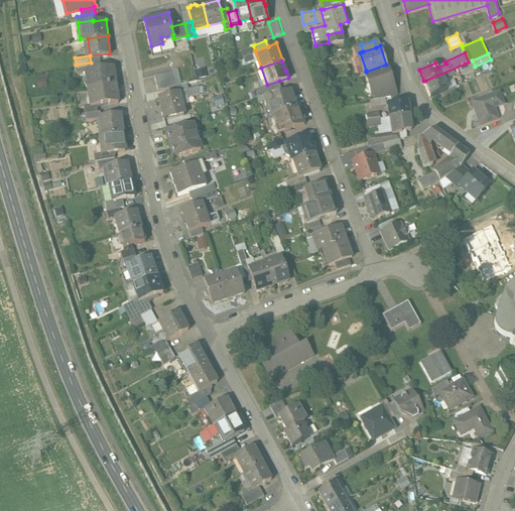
[(465,64),(468,70),(475,67),(472,60),(469,61),(465,64)]
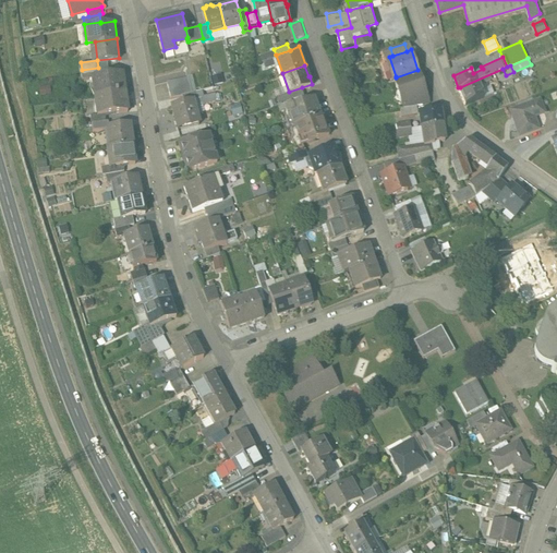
[(99,73),(98,68),(82,70),(83,77),(93,76),(93,74),(99,73)]
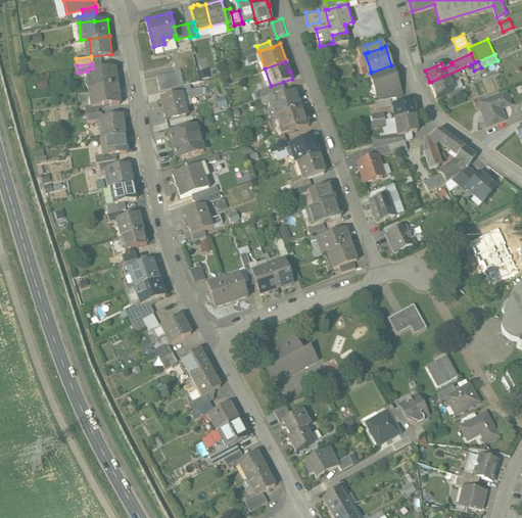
[(471,64),(431,82),(436,95),(454,88),(449,79),(458,75),(460,77),(474,71),(471,64)]
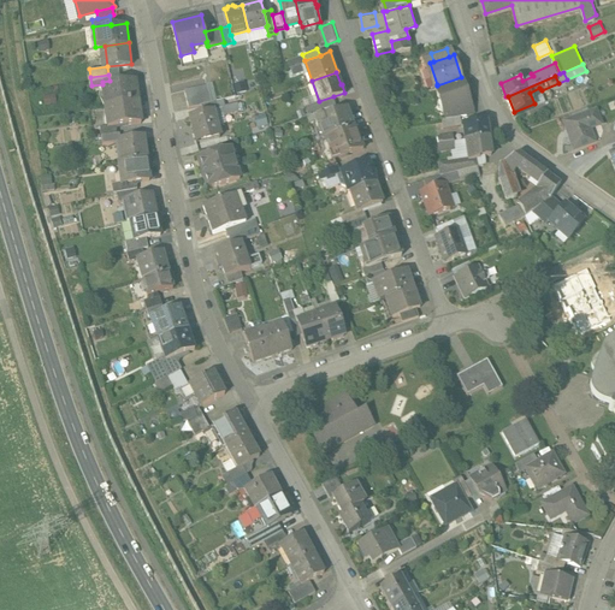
[(110,81),(102,82),(102,84),(106,104),(139,99),(140,99),(136,77),(110,81)]
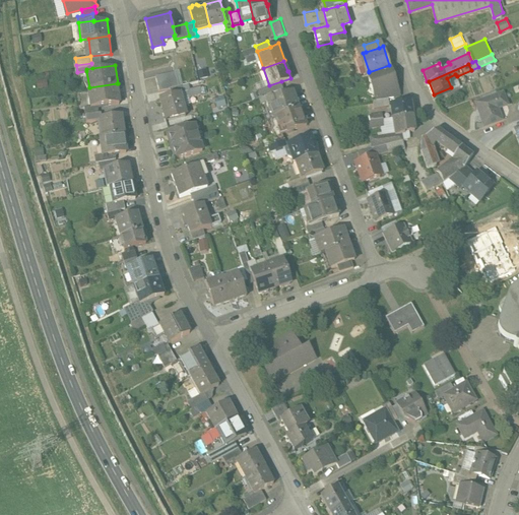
[(389,65),(369,72),(372,82),(375,81),(378,90),(392,86),(397,84),(391,65),(389,65)]
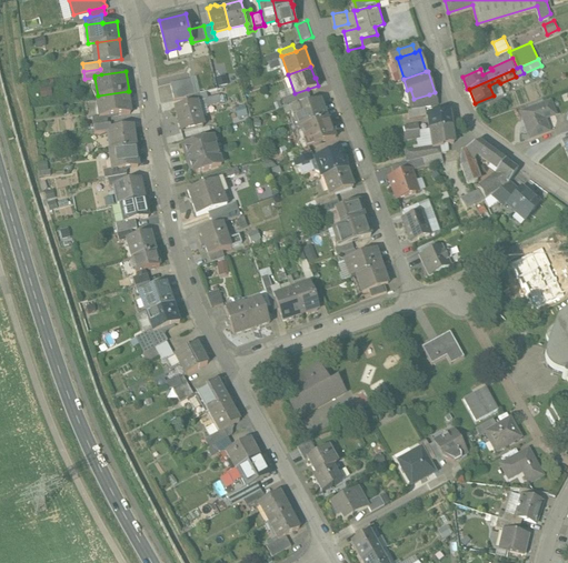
[(175,97),(187,93),(200,90),(196,76),(170,82),(175,97)]
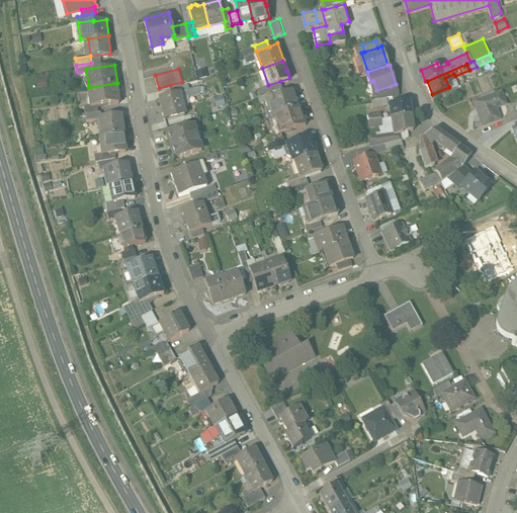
[(204,77),(182,82),(184,89),(186,95),(207,90),(204,77)]
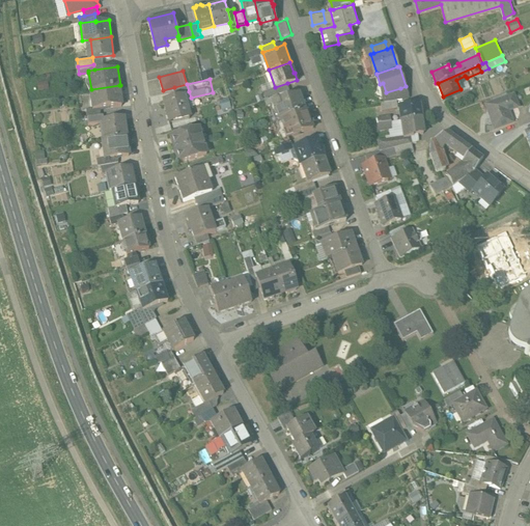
[(287,83),(275,87),(277,93),(289,88),(287,83)]
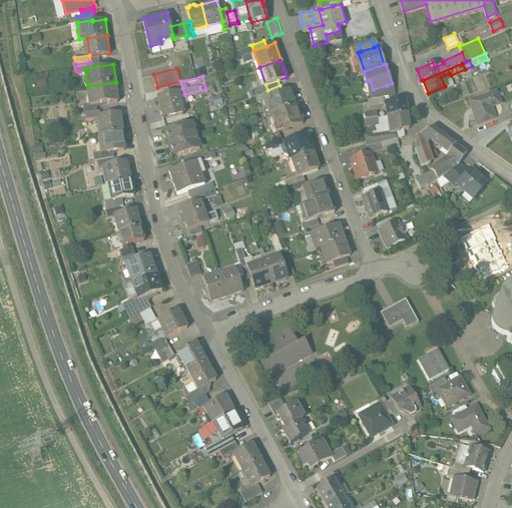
[(168,84),(170,91),(178,89),(182,88),(180,81),(168,84)]
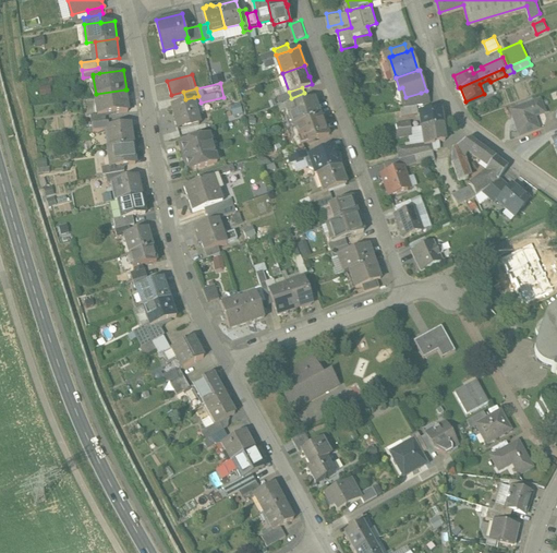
[(125,89),(96,94),(98,112),(98,113),(105,112),(129,109),(125,89)]
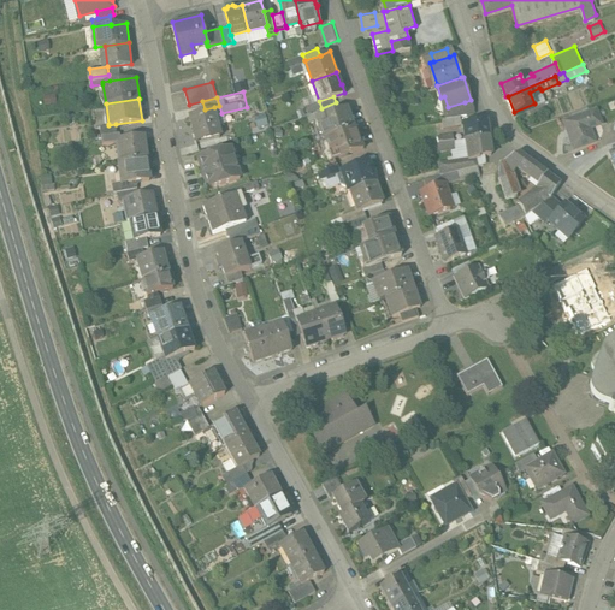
[(465,102),(448,107),(444,107),(447,116),(468,112),(465,102)]
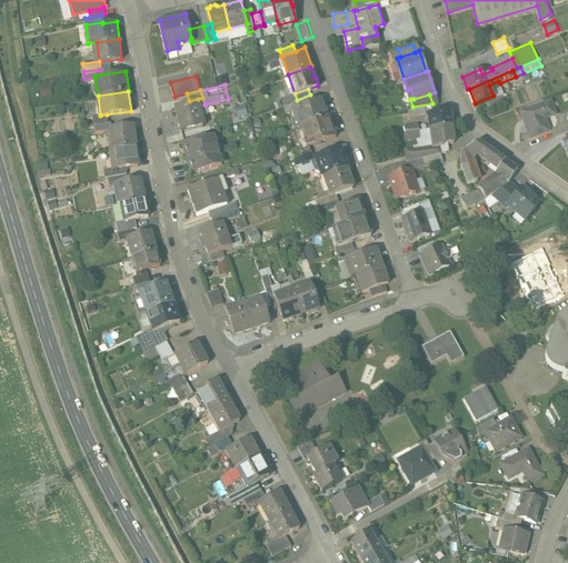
[(189,101),(176,104),(181,127),(203,121),(198,99),(189,101)]
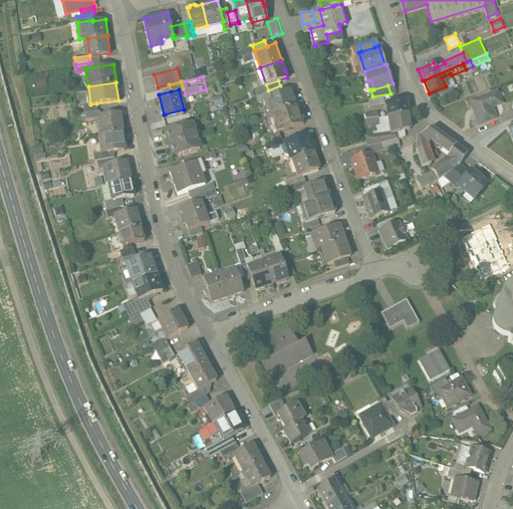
[(270,114),(295,105),(289,89),(270,95),(263,98),(263,99),(265,105),(266,105),(270,114)]
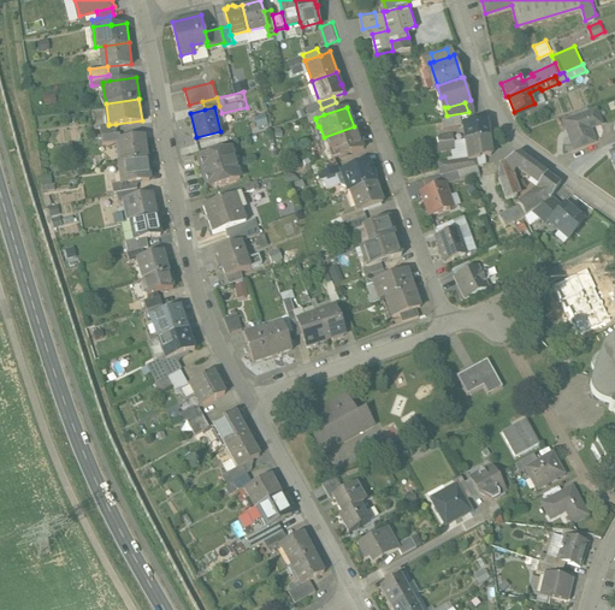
[(569,130),(568,131),(574,146),(595,138),(590,125),(602,122),(597,107),(566,118),(569,130)]
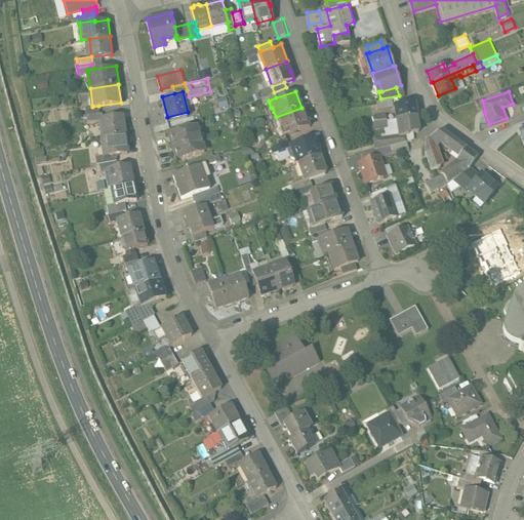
[(269,101),(276,97),(274,92),(260,96),(264,104),(269,102),(269,101)]
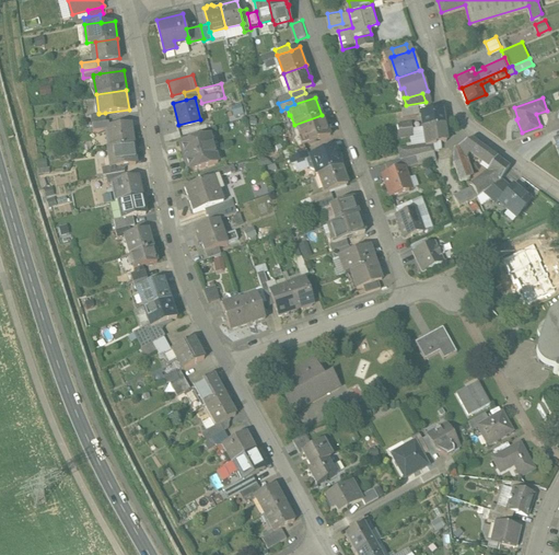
[(423,125),(445,122),(442,107),(422,111),(423,125)]
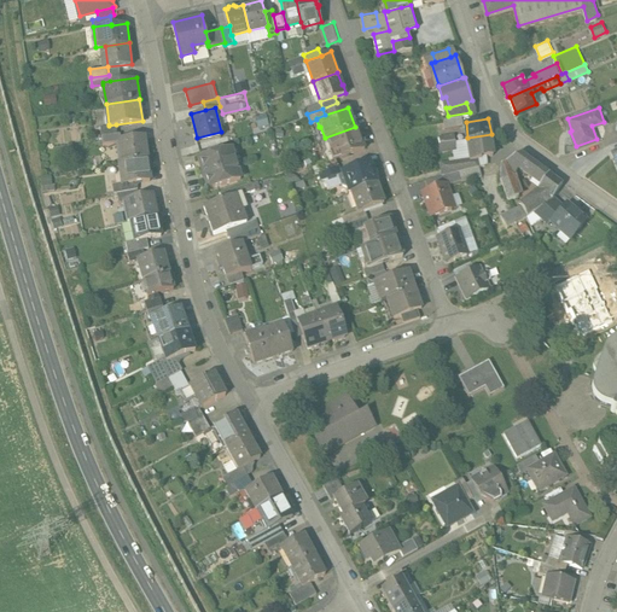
[(325,138),(322,139),(326,150),(324,152),(326,159),(327,161),(336,157),(365,146),(358,127),(355,127),(325,138)]
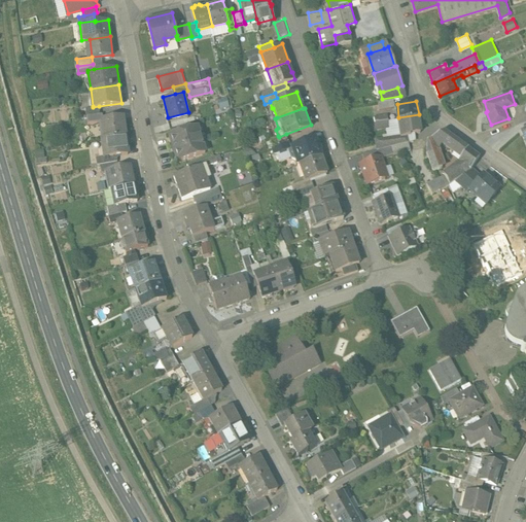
[(103,111),(99,112),(88,114),(89,122),(102,119),(102,118),(104,117),(103,111)]
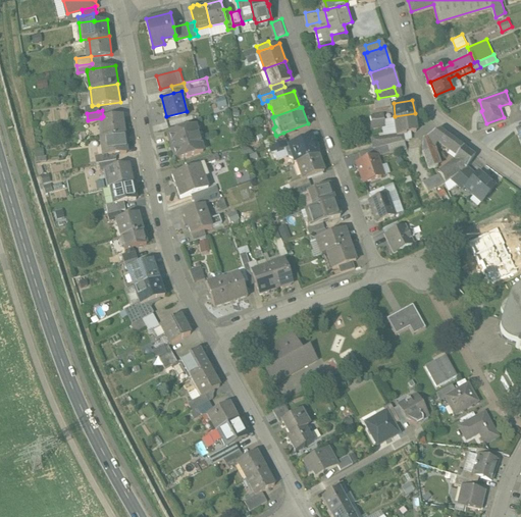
[(395,116),(397,133),(397,134),(404,133),(407,132),(407,130),(417,128),(415,113),(395,116)]
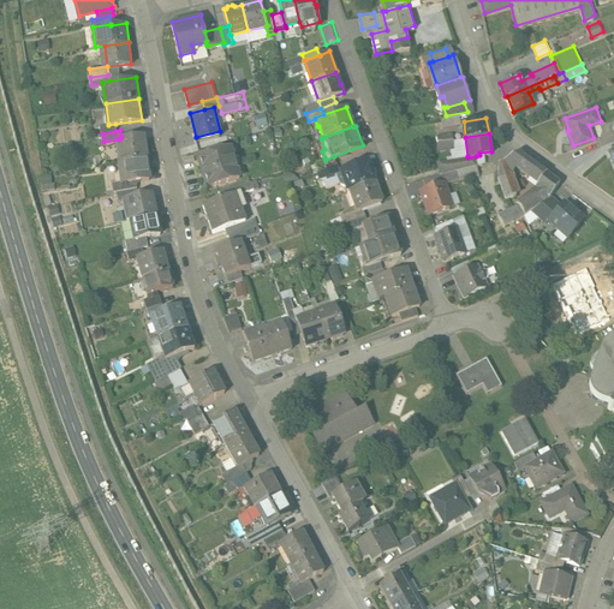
[(121,137),(119,138),(119,139),(123,160),(145,156),(147,155),(143,135),(121,137)]
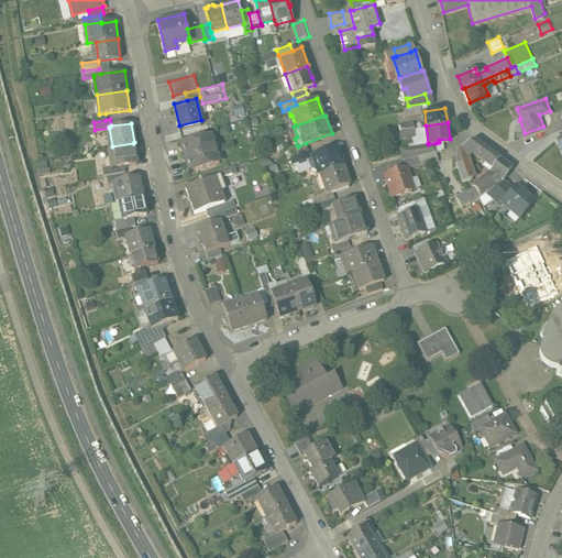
[(211,133),(180,143),(189,170),(219,160),(211,133)]
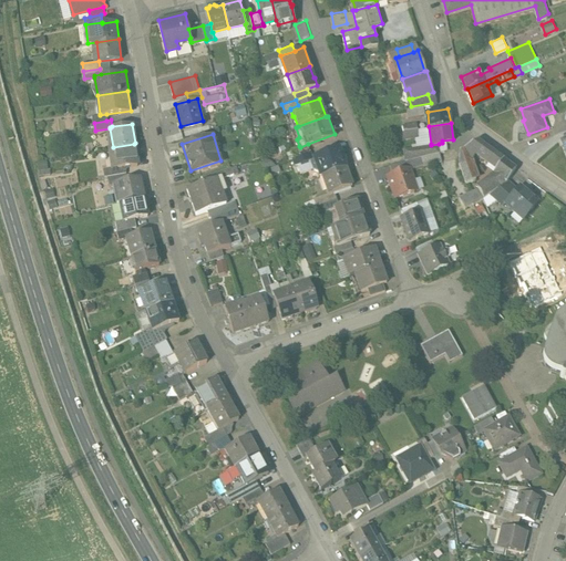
[(496,152),(477,138),(463,147),(473,157),(477,151),(490,159),(496,152)]
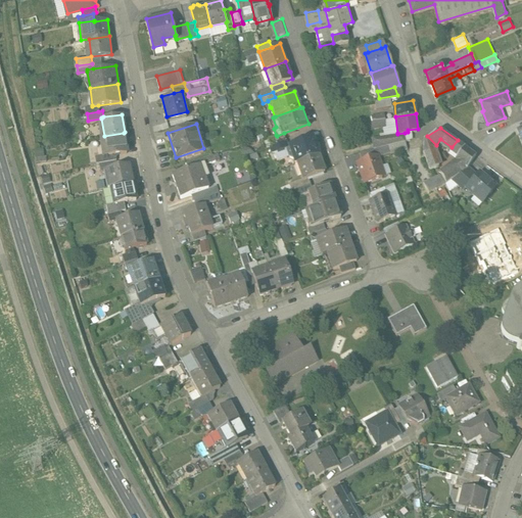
[(124,133),(104,136),(101,136),(103,153),(103,154),(114,152),(127,150),(124,133)]
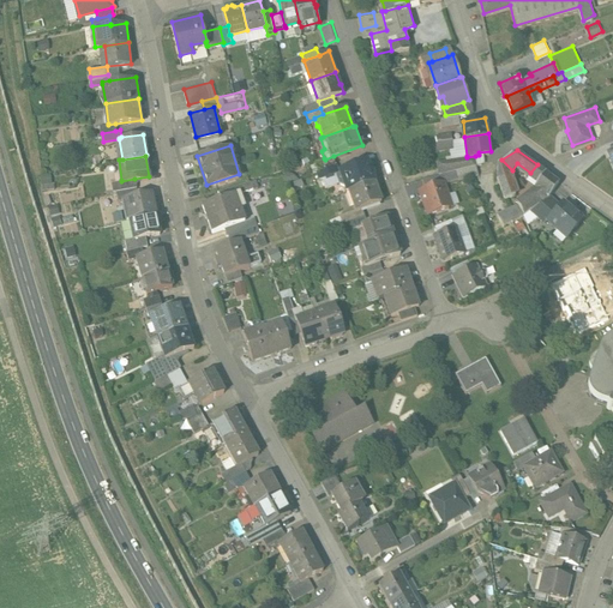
[(319,169),(336,163),(334,156),(325,160),(324,158),(316,162),(319,169)]
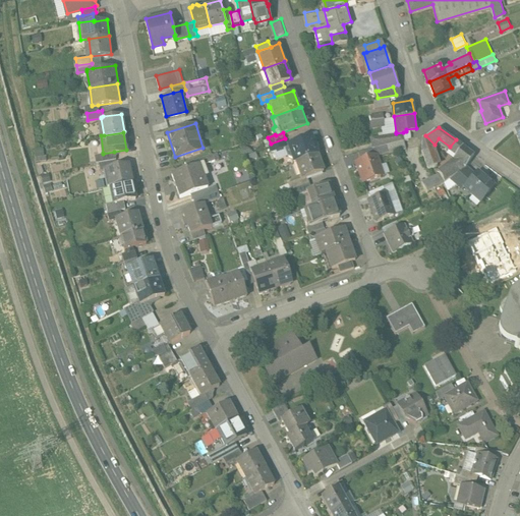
[(404,138),(403,132),(396,133),(396,132),(371,135),(373,147),(377,146),(387,142),(404,138)]
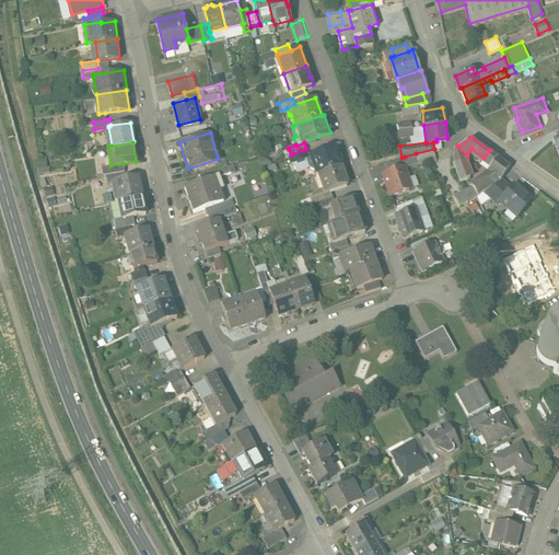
[(318,173),(342,164),(336,146),(309,154),(306,155),(306,157),(310,165),(316,168),(317,173),(318,173)]
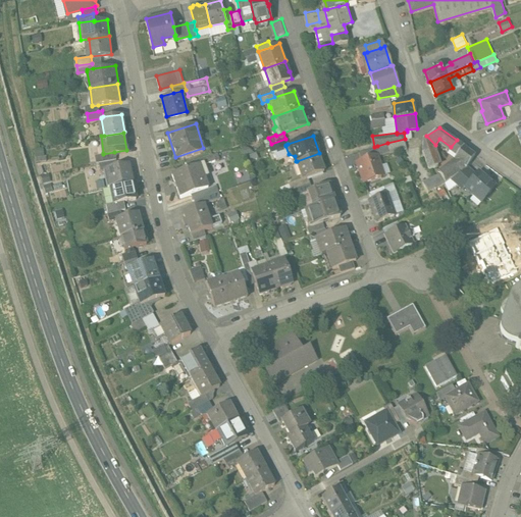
[(433,148),(435,145),(426,136),(423,138),(423,148),(429,166),(438,162),(433,148)]
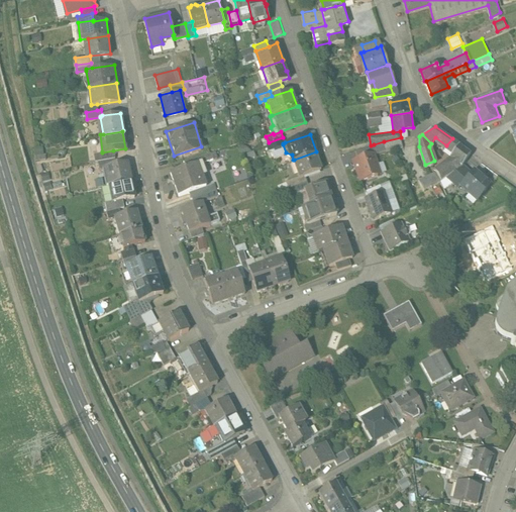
[(283,143),(285,142),(283,137),(269,142),(271,149),(283,144),(283,143)]
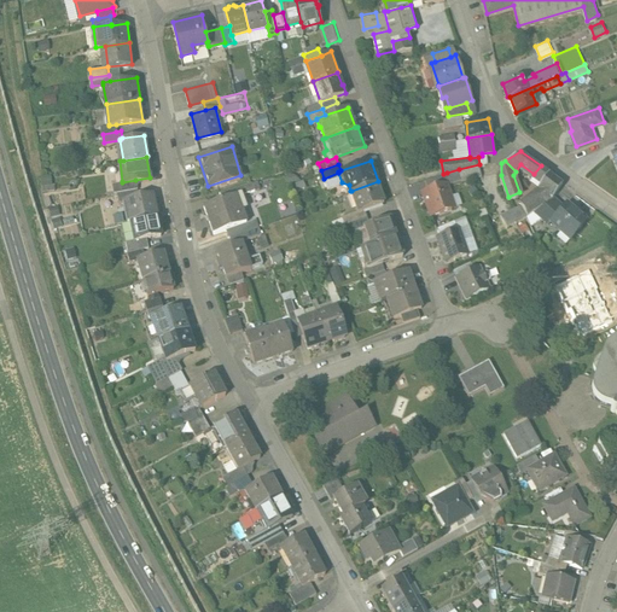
[(482,173),(479,164),(459,169),(461,179),(482,173)]
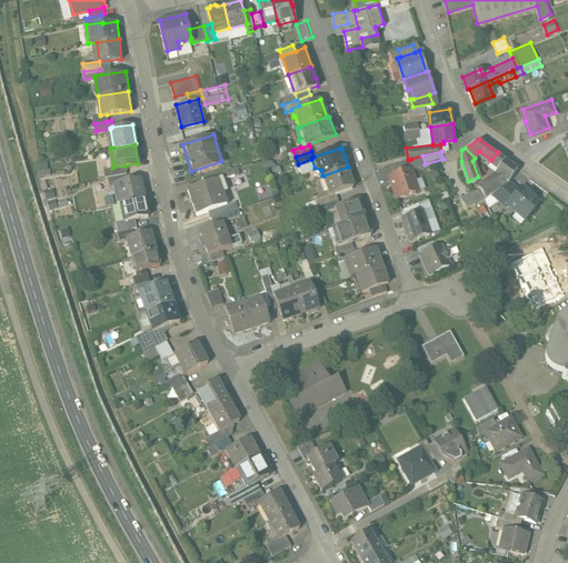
[(505,157),(498,152),(491,160),(499,166),(505,157)]
